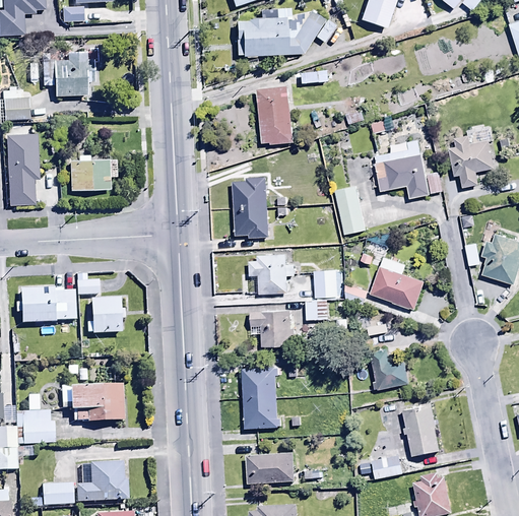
[(36,12),(36,8),(46,8),(45,0),(0,0),(0,6),(3,6),(3,9),(0,8),(0,35),(24,34),(23,12),(36,12)]
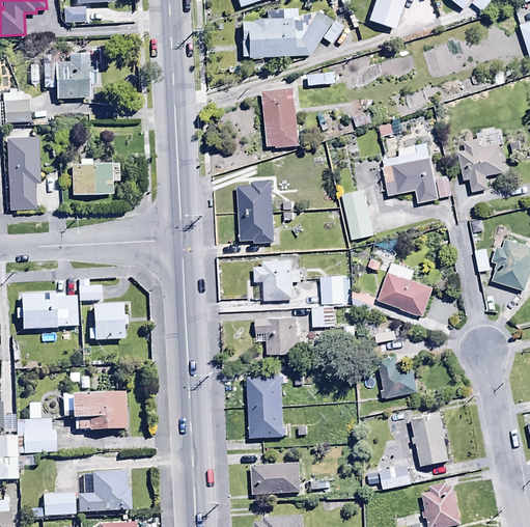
[(394,29),(403,0),(374,0),(368,20),(394,29)]
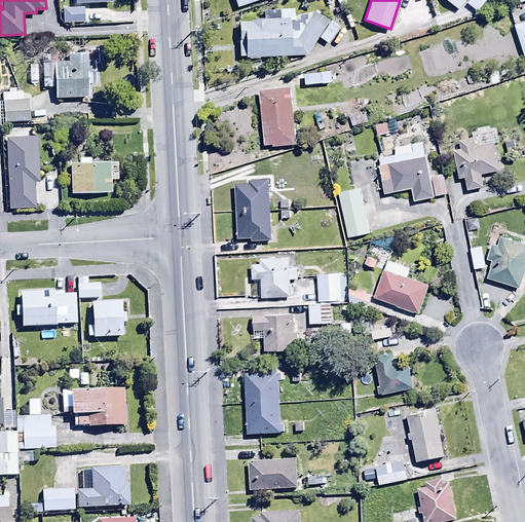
[(479,11),(488,0),(450,0),(460,8),(465,1),(479,11)]
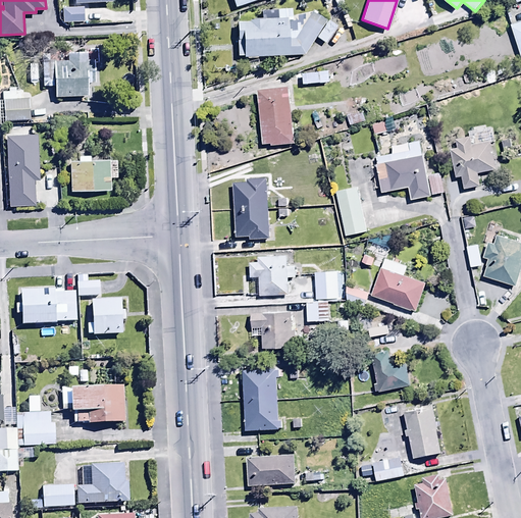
[(63,6),(63,20),(84,20),(84,7),(63,6)]
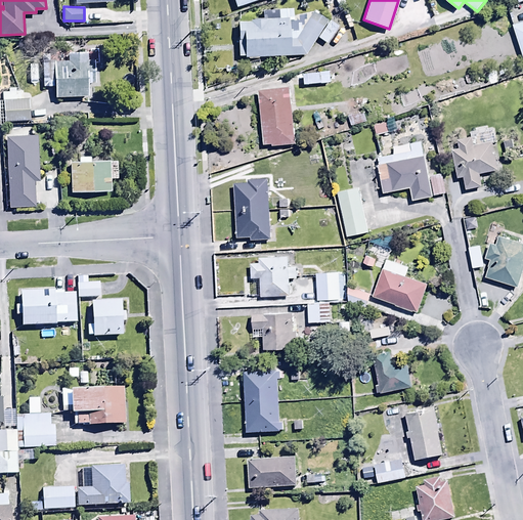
[(305,53),(317,36),(327,42),(338,25),(327,18),(314,8),(300,29),(300,24),(291,24),(290,16),(253,17),(253,22),(237,23),(238,55),(245,55),(245,57),(290,56),(290,54),(305,53)]
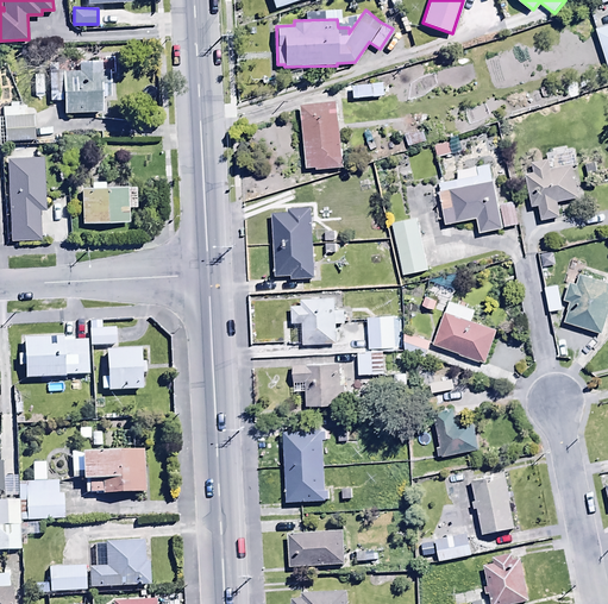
[(607,21),(597,25),(607,61),(607,21)]
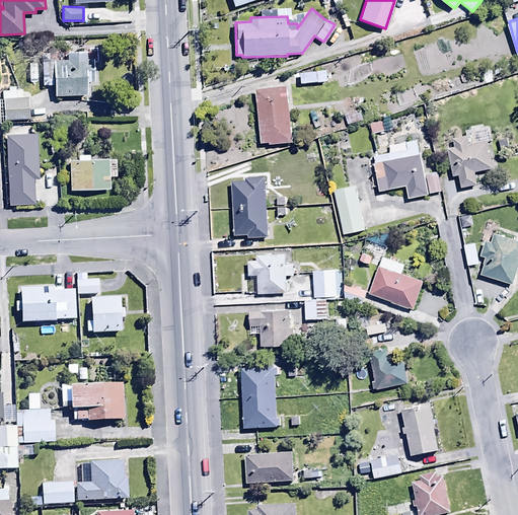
[(67,50),(67,60),(54,61),(55,95),(87,95),(86,82),(94,81),(93,49),(67,50)]
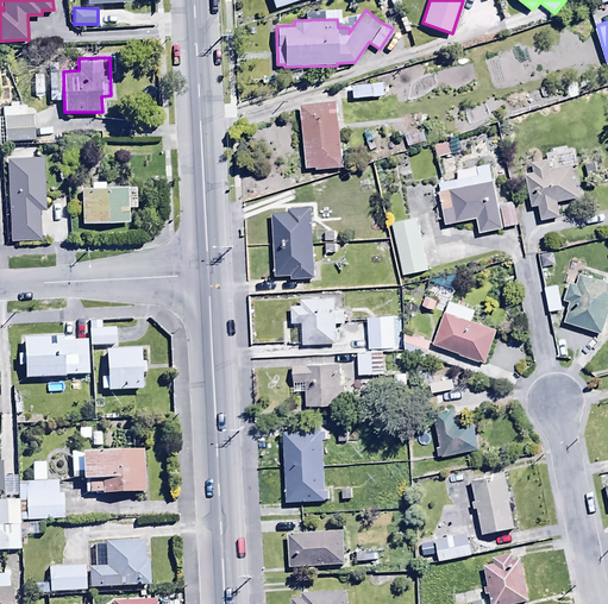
[(352,82),(352,96),(383,95),(382,81),(352,82)]
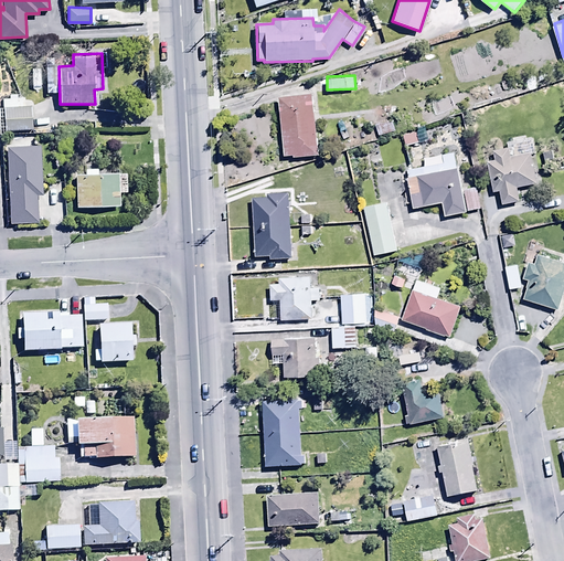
[(283,110),(280,110),(285,156),(295,155),(295,157),(320,155),(315,93),(279,96),(280,107),(283,107),(283,110)]
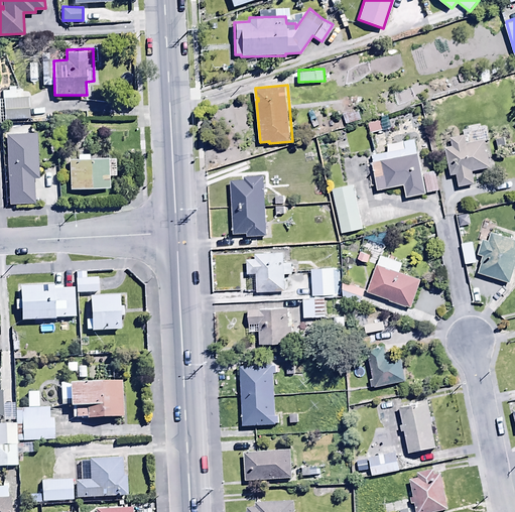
[(29,98),(3,98),(4,119),(29,118),(29,98)]
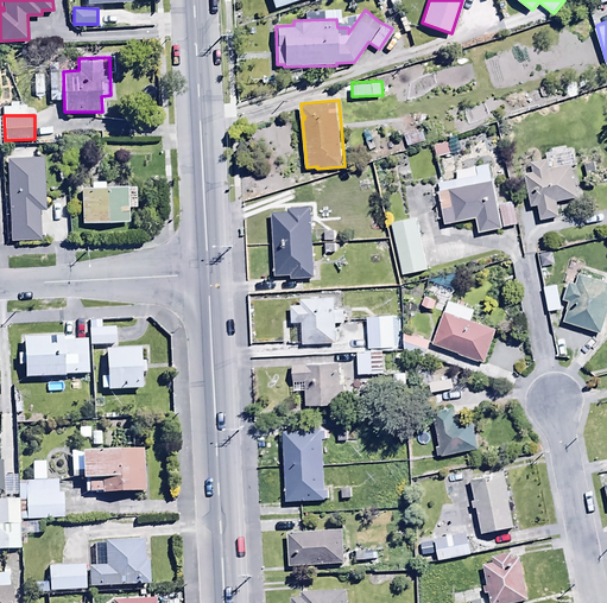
[(404,131),(408,145),(425,140),(422,126),(404,131)]
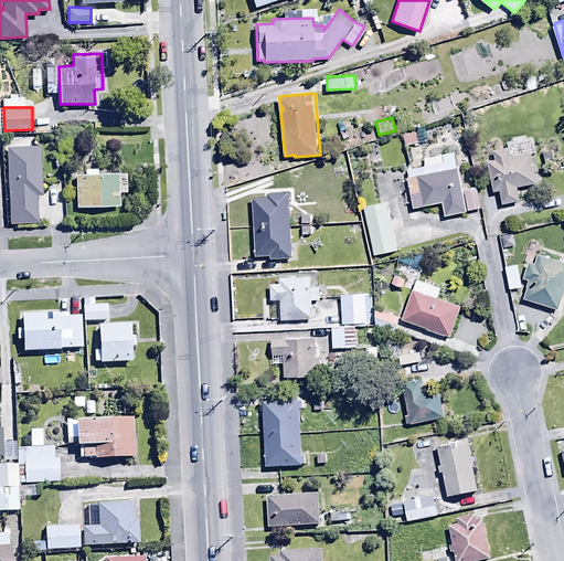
[(404,131),(406,144),(418,143),(417,129),(404,131)]
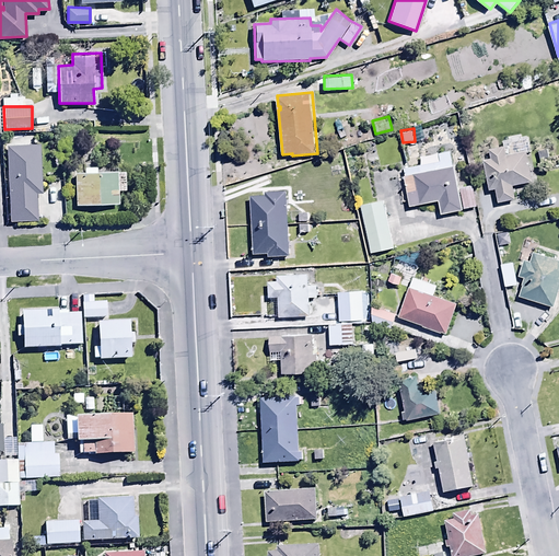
[(513,185),(533,181),(526,142),(490,149),(491,158),(484,159),(489,189),(496,188),(498,200),(515,198),(513,185)]
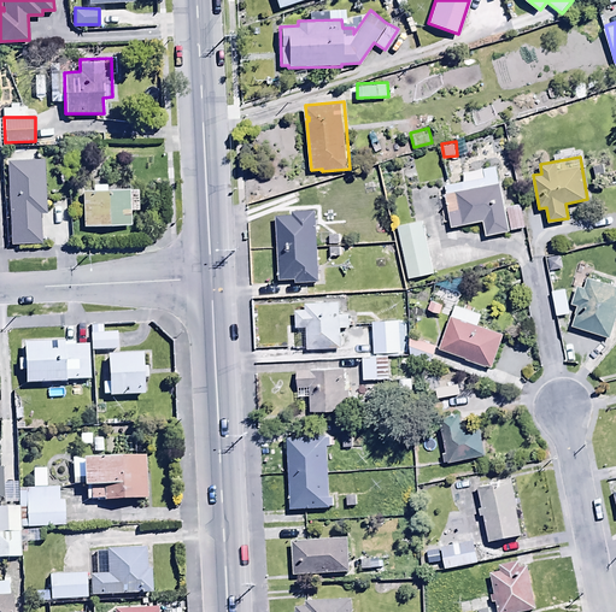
[(11,243),(41,242),(40,211),(47,211),(45,158),(9,159),(11,243)]
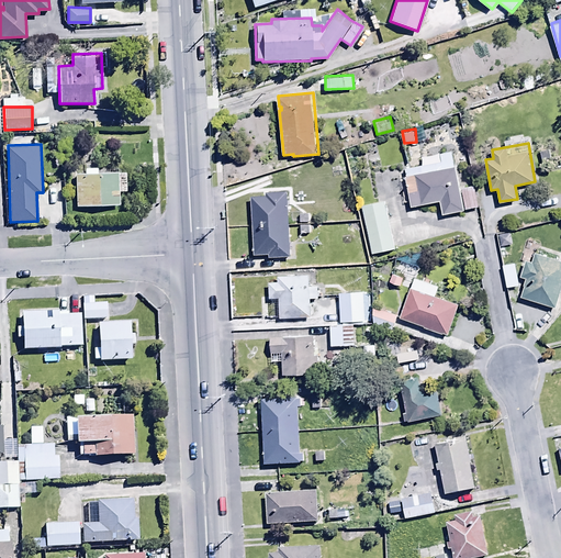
[(474,185),(460,187),(452,151),(441,153),(442,160),(405,168),(413,207),(440,200),(444,214),(479,205),(474,185)]
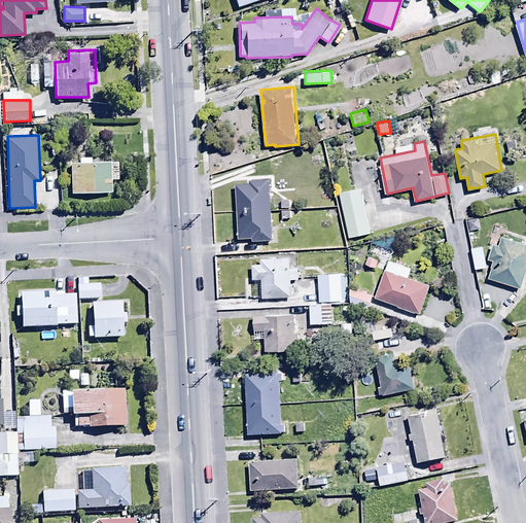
[(112,193),(112,178),(118,178),(117,161),(92,162),(92,157),(79,158),(80,162),(71,162),(71,194),(112,193)]
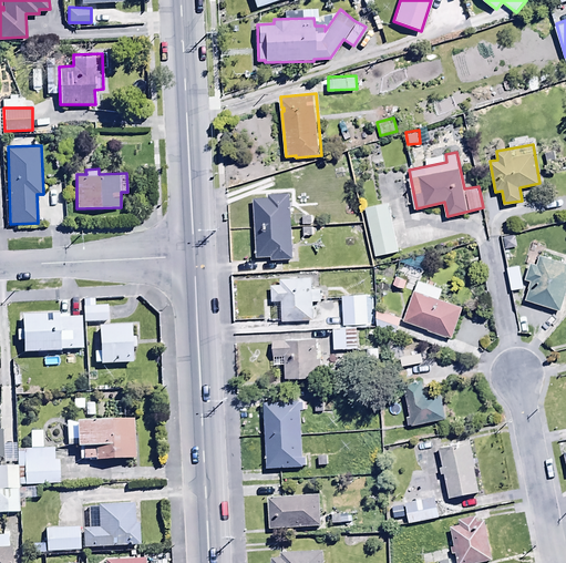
[(270,196),(254,197),(257,256),(273,255),(273,258),(294,257),(290,193),(270,193),(270,196)]
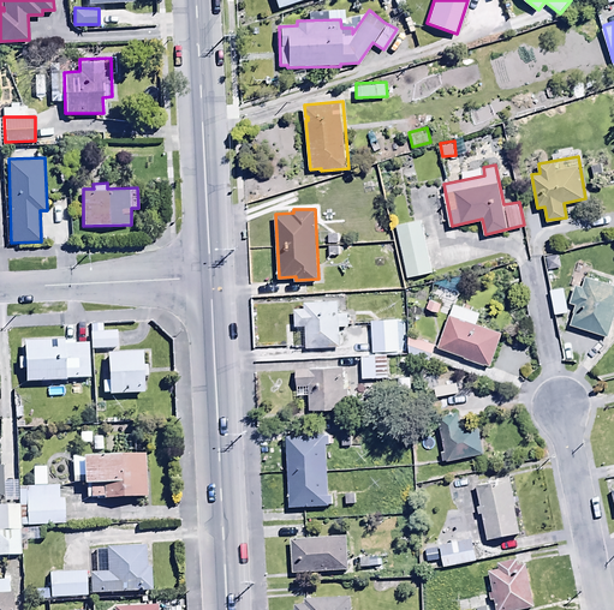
[(431,271),(421,219),(398,222),(407,276),(431,271)]
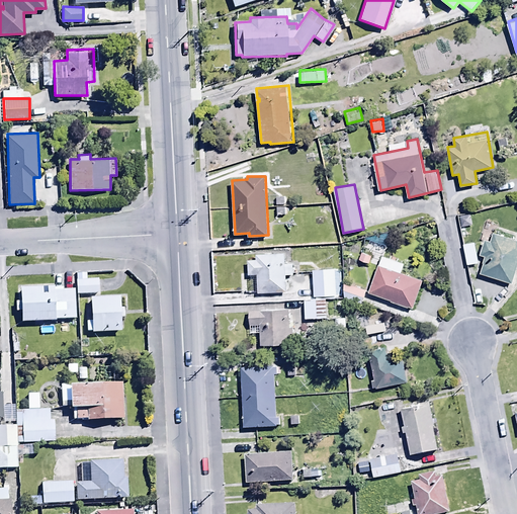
[(516,241),(493,234),(491,241),(485,240),(481,254),(485,255),(480,273),(513,283),(516,269),(516,241)]
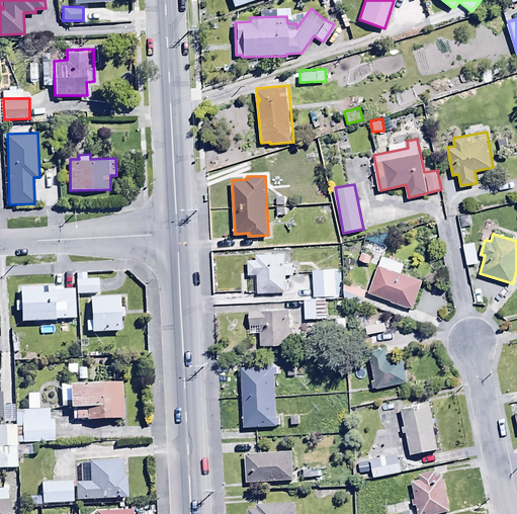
[(257,254),(257,259),(248,259),(249,274),(258,274),(258,291),(286,291),(286,274),(294,274),(293,262),(285,263),(285,253),(257,254)]
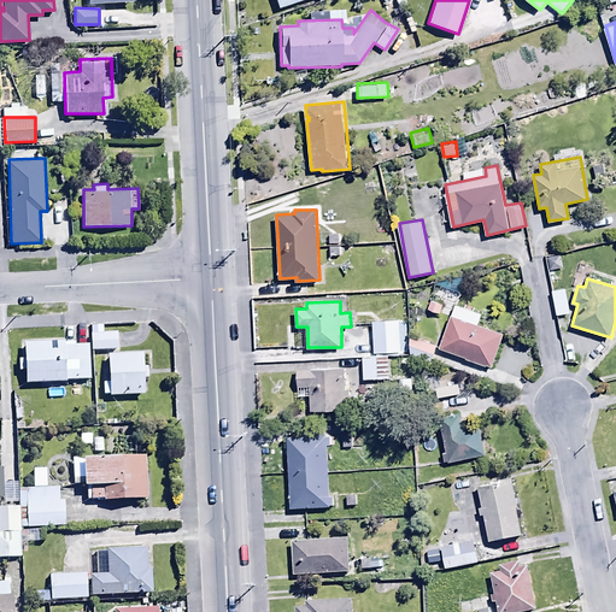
[(465,302),(464,306),(456,302),(440,348),(492,366),(504,334),(477,324),(481,312),(474,310),(475,306),(465,302)]
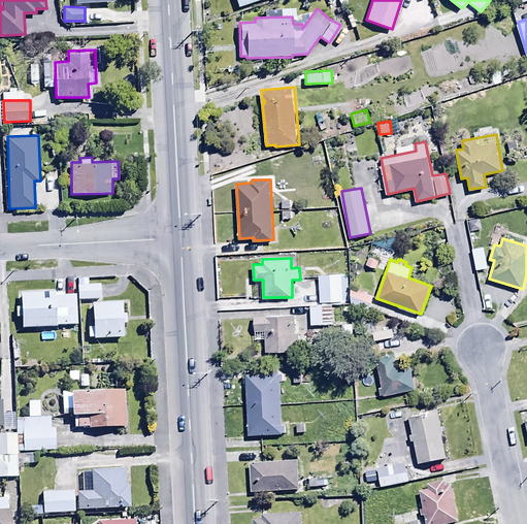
[(343,273),(320,274),(321,301),(344,300),(343,273)]
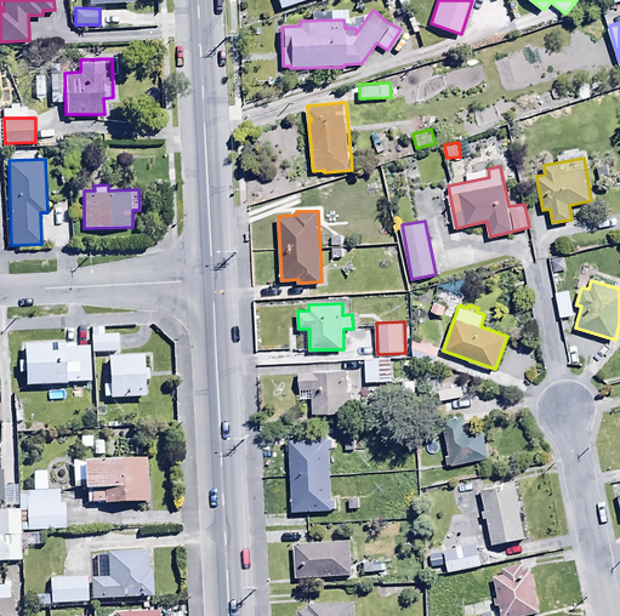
[(104,334),(104,325),(92,325),(92,351),(121,349),(120,332),(104,334)]
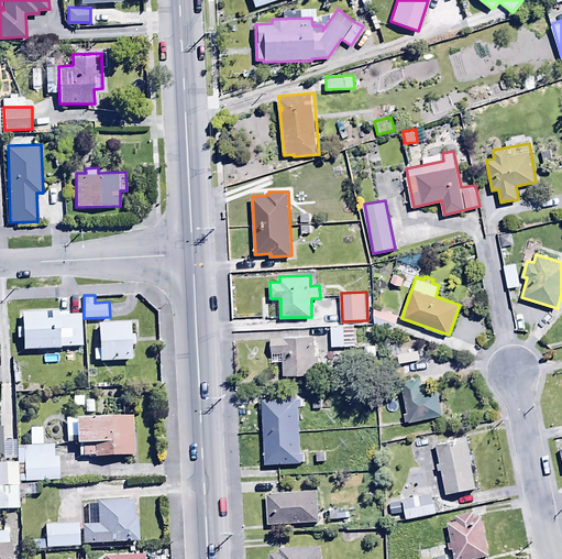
[(374,305),(375,322),(393,330),(398,315),(374,305)]
